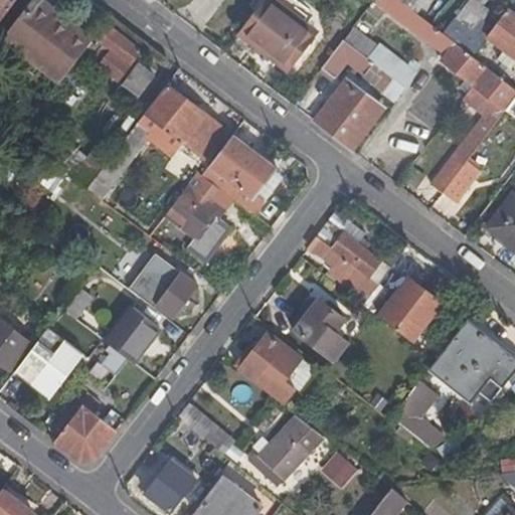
[(0,0),(0,21),(15,0),(0,0)]
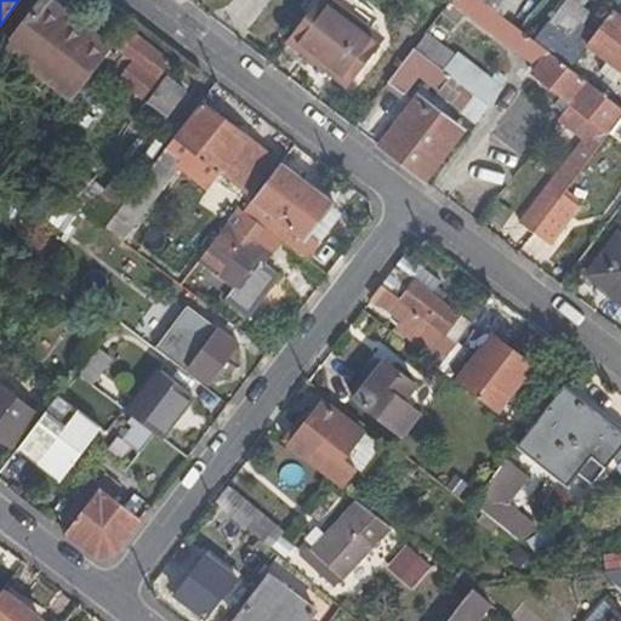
[(61,0),(46,0),(17,39),(85,91),(120,45),(61,0)]
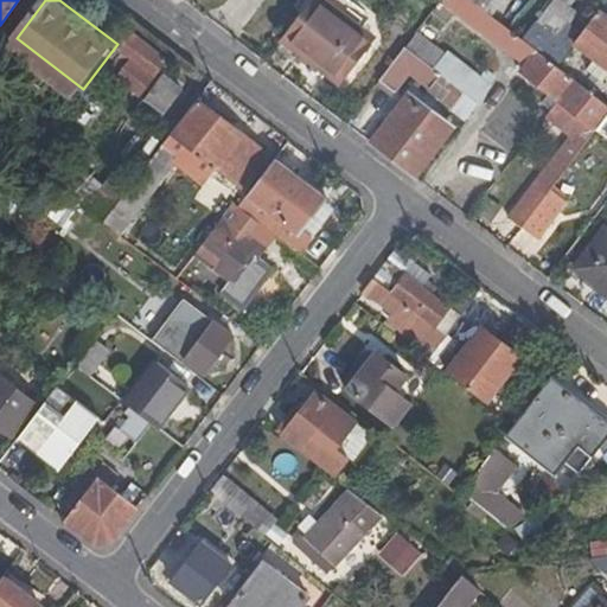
[(346,0),(312,0),(285,36),(307,52),(344,81),(371,48),(352,33),(366,16),(346,0)]
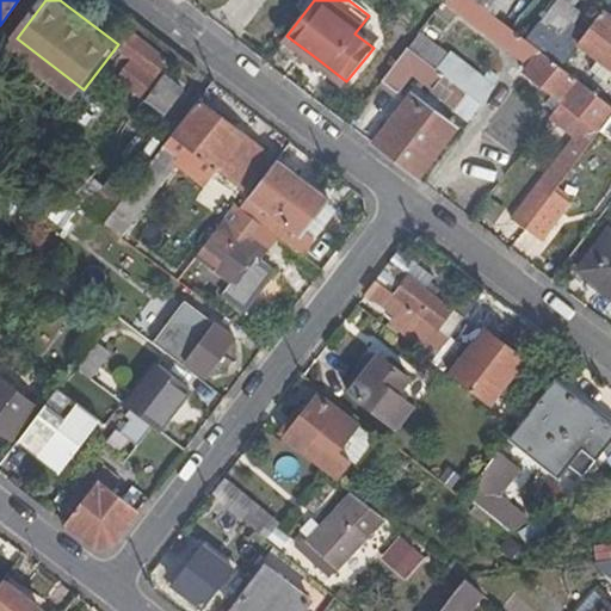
[(528,68),(538,53),(526,43),(512,32),(492,17),(469,0),(445,0),(443,4),(528,68)]
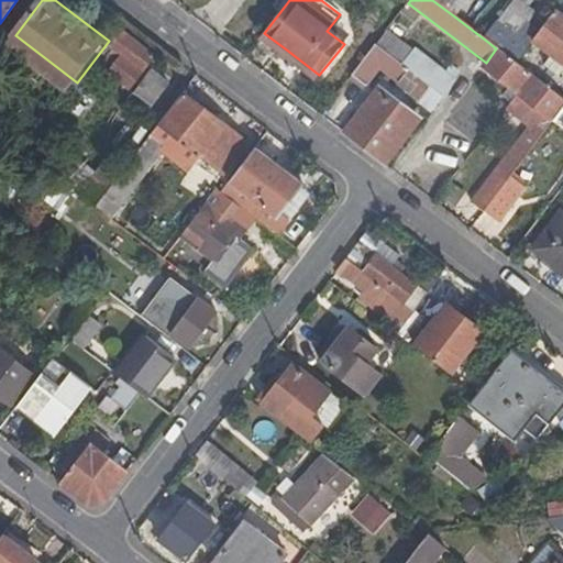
[(432,0),(453,15),(464,0),(432,0)]
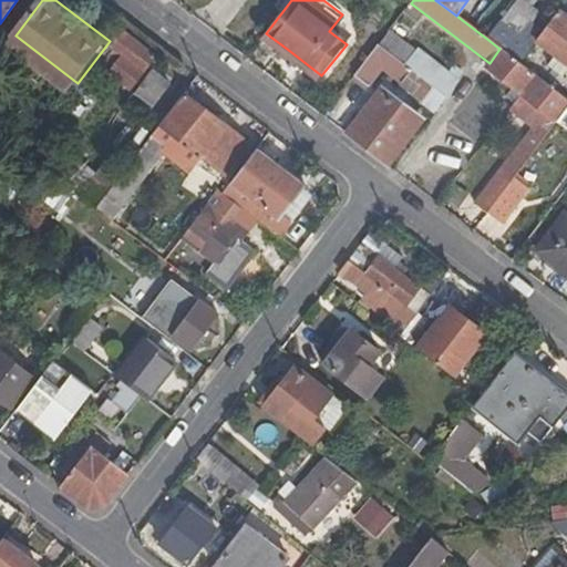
[(497,0),(467,0),(456,16),(475,30),(497,0)]
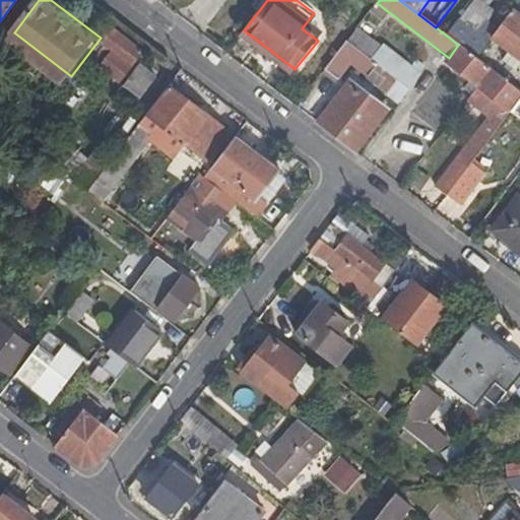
[(519,18),(511,12),(491,41),(519,62),(519,18)]
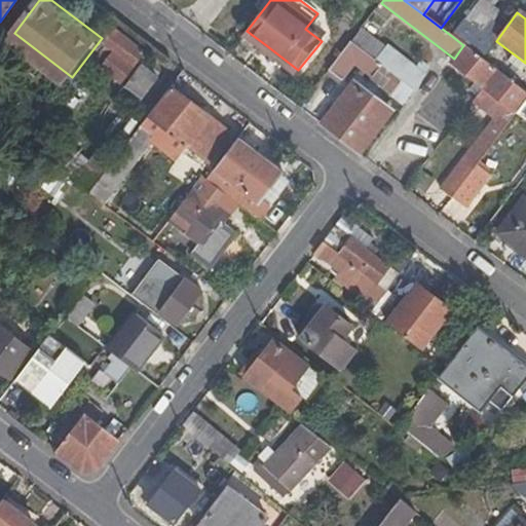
[(115,29),(101,47),(105,51),(114,58),(106,69),(124,83),(148,52),(129,38),(128,38),(115,29)]
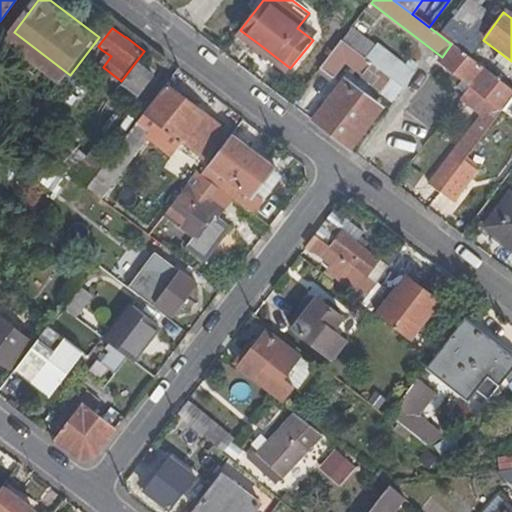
[(259,44),(240,30),(236,35),(256,49),(259,44)]
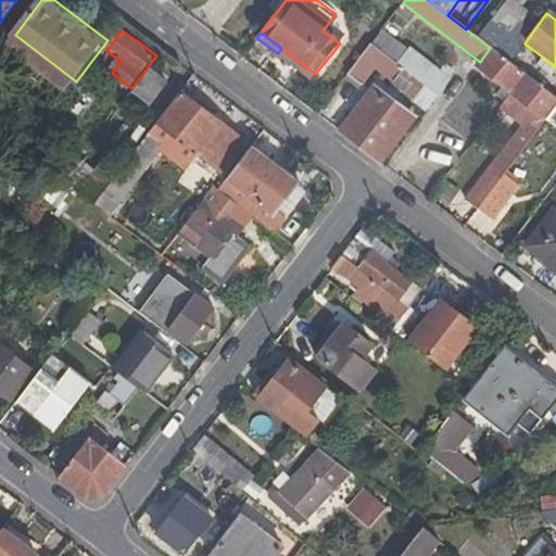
[(397,66),(369,45),(346,75),(362,86),(374,70),(388,79),(397,66)]
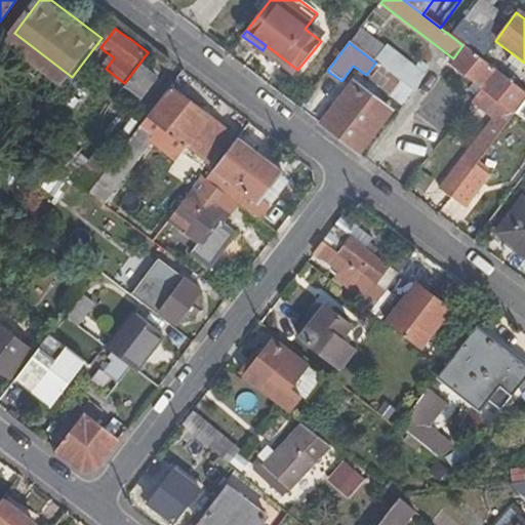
[(482,88),(495,70),(481,59),(462,45),(453,58),(449,64),(473,81),(482,88)]
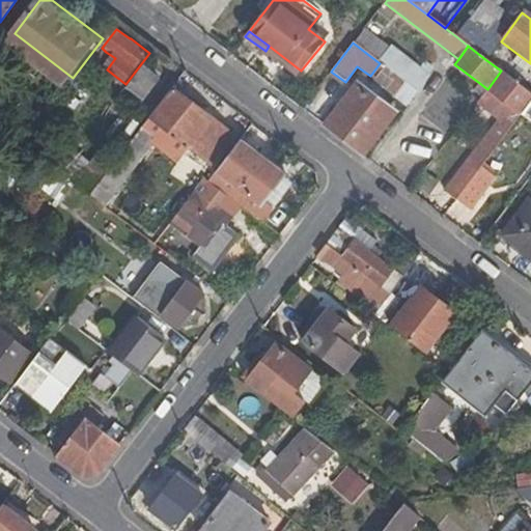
[(395,52),(384,66),(406,83),(416,91),(427,77),(395,52)]
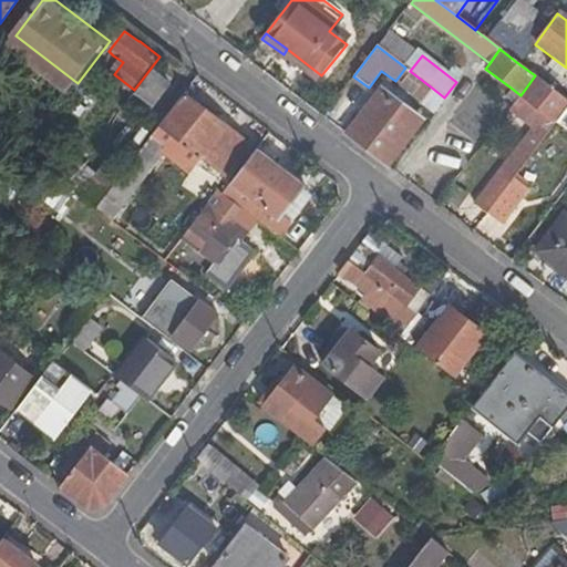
[(134,92),(152,106),(168,84),(151,71),(134,92)]
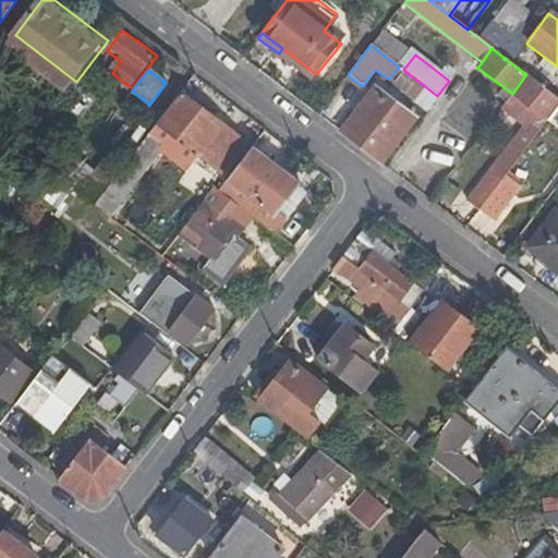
[(547,121),(557,106),(557,98),(526,74),(512,94),(538,114),(526,132),(523,130),(468,202),(478,210),(547,121)]
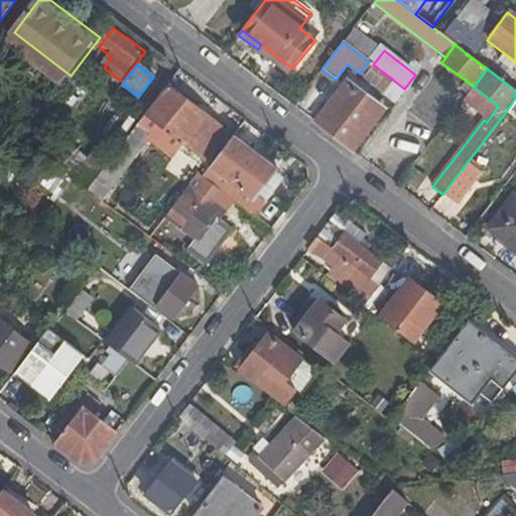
[(467,96),(474,87),(465,80),(459,89),(467,96)]
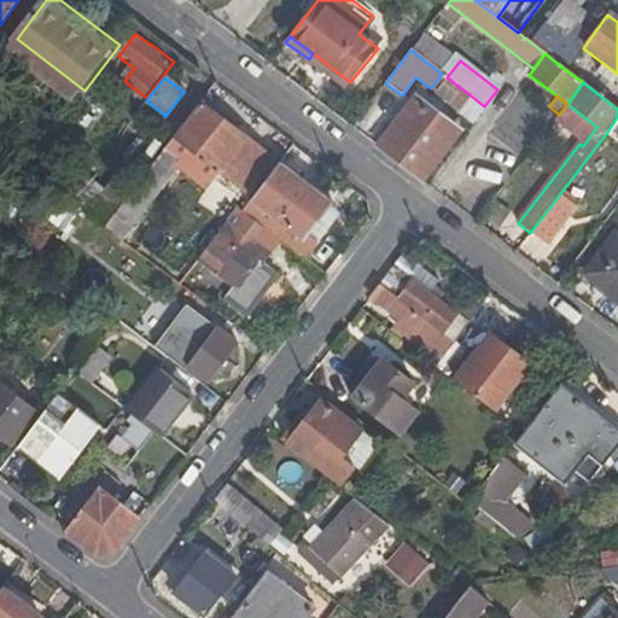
[(459,115),(471,123),(484,106),(472,97),(459,115)]
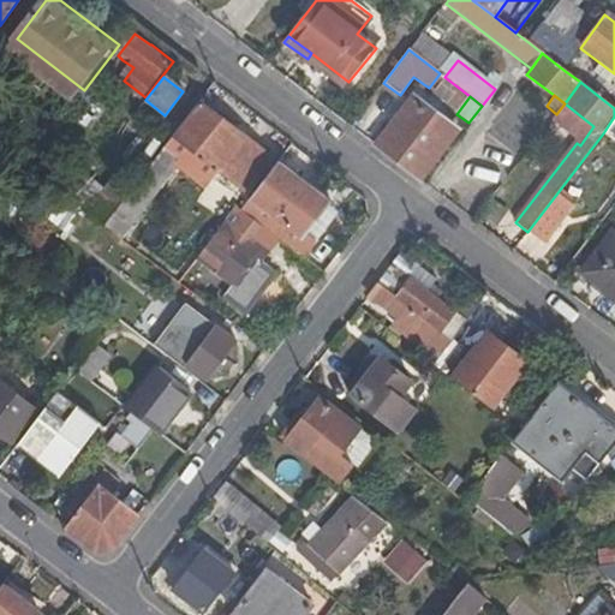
[(263,150),(198,101),(197,102),(173,135),(186,145),(206,160),(219,171),(225,163),(243,177),(263,150)]
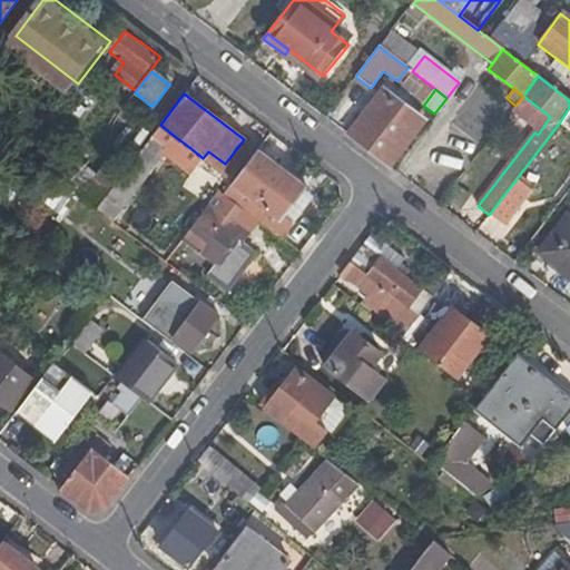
[(347,136),(389,168),(403,149),(400,147),(420,123),(384,94),(364,119),(362,117),(347,136)]
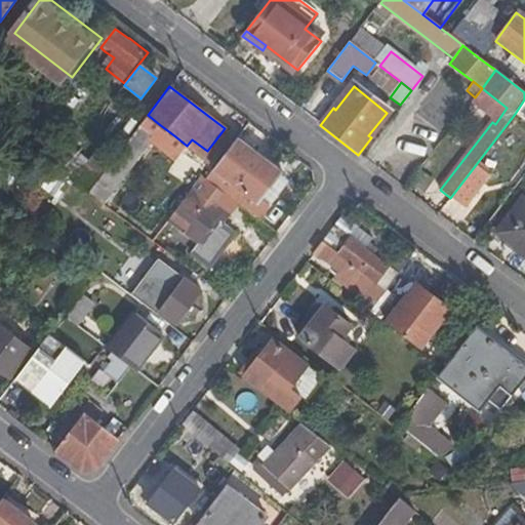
[(507,108),(482,88),(475,97),(470,104),(492,122),(495,124),(507,108)]
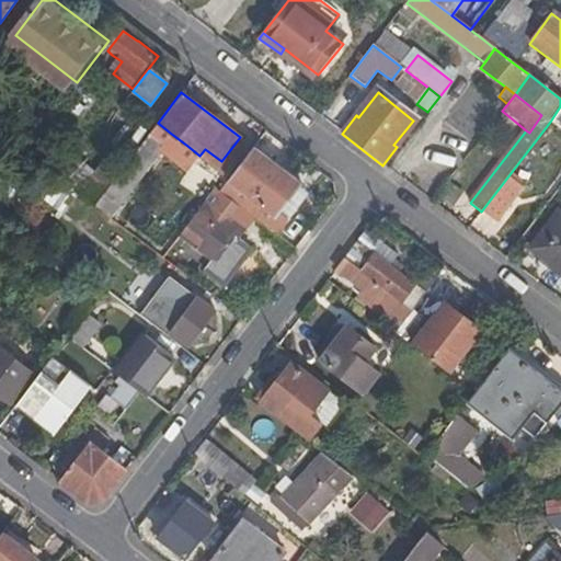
[(560,106),(550,122),(560,129),(560,106)]
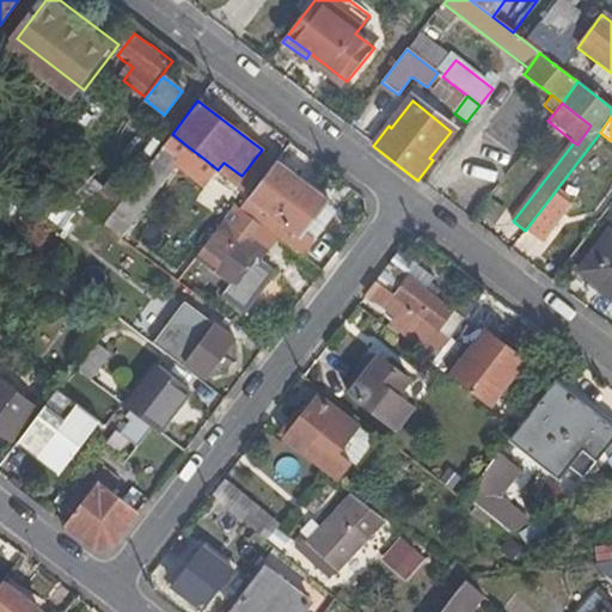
[(204,159),(185,145),(181,152),(199,166),(204,159)]
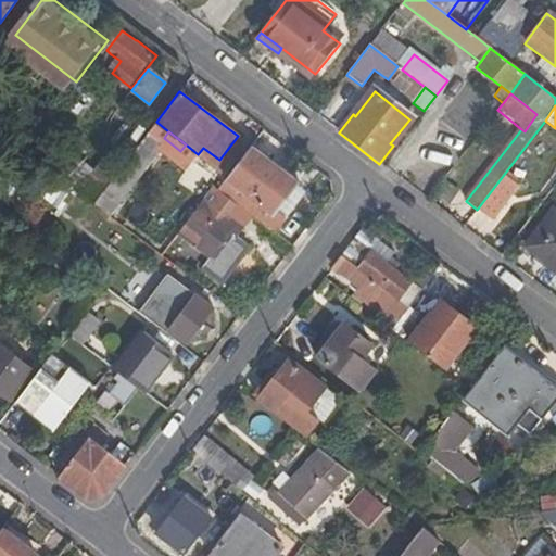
[(245,140),(238,136),(219,160),(203,148),(198,154),(220,171),(245,140)]
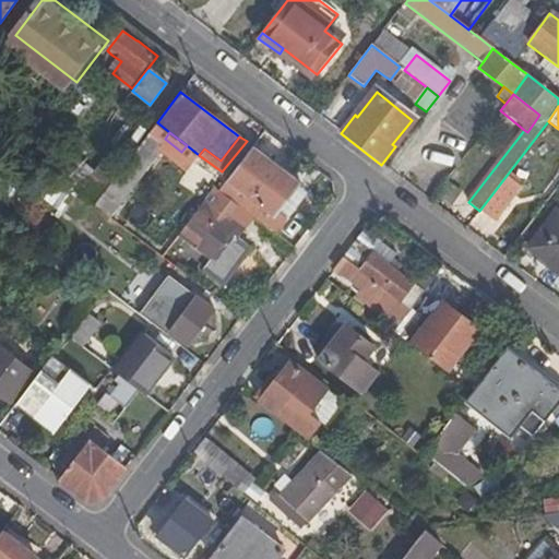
[(239,207),(294,249),(304,236),(275,213),(298,183),(250,146),(216,189),(239,207)]
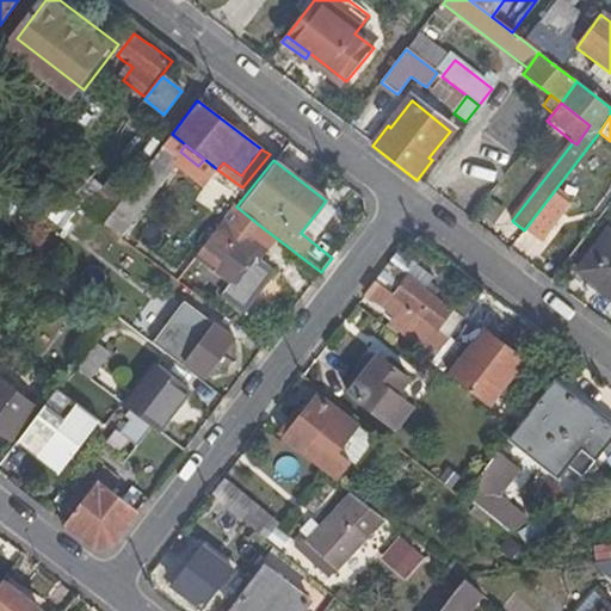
[(162,181),(146,168),(140,176),(156,187),(162,181)]
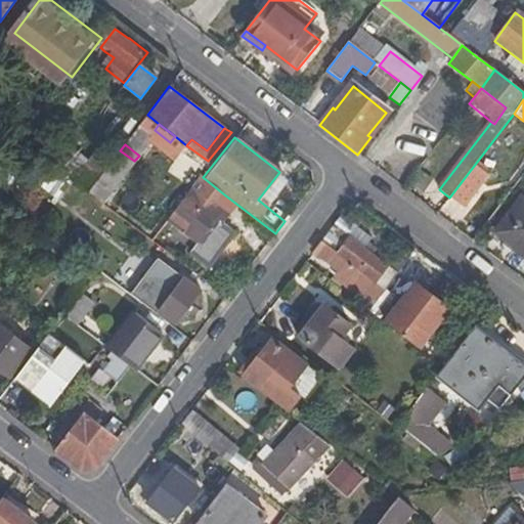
[(134,161),(120,150),(114,159),(128,170),(134,161)]
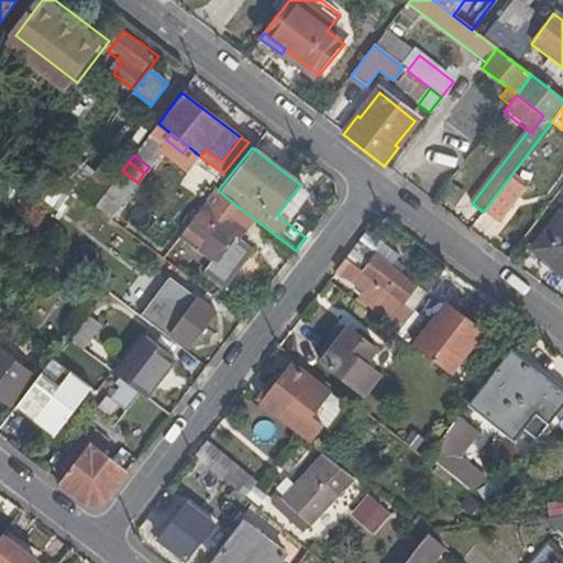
[(122,170),(97,203),(112,216),(138,183),(122,170)]
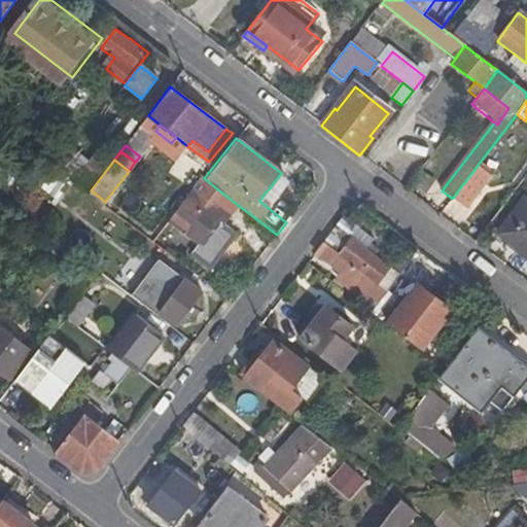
[(202,177),(169,218),(200,243),(190,254),(210,270),(237,234),(221,222),(215,217),(221,209),(217,206),(225,196),(204,178),(202,177)]
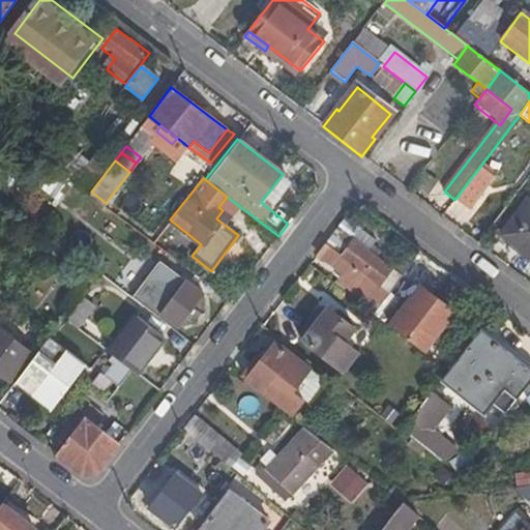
[(91,192),(90,194),(105,205),(106,203),(91,192)]
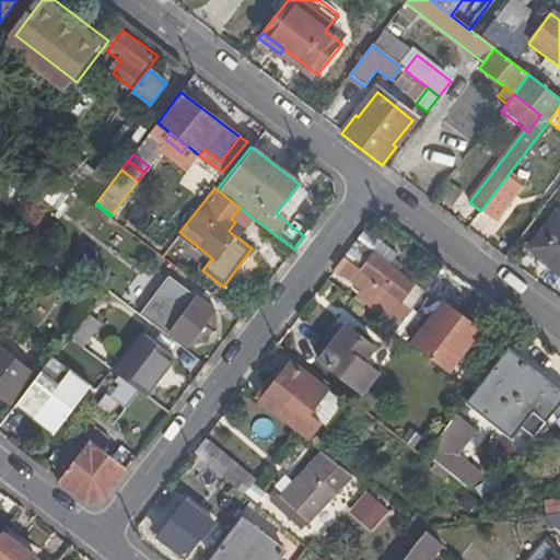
[(559,273),(559,213),(557,212),(528,249),(559,273)]
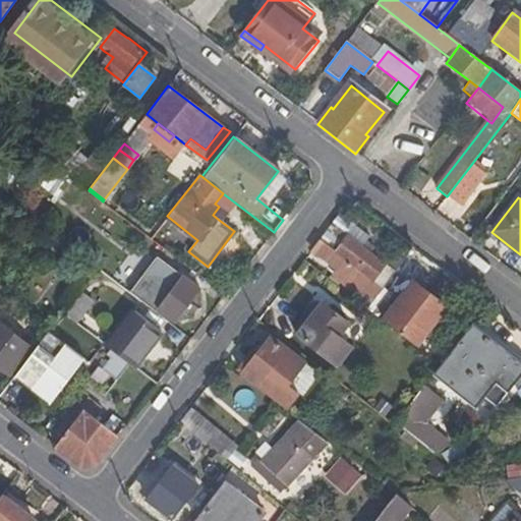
[(213,215),(219,220),(225,212),(219,207),(213,215)]
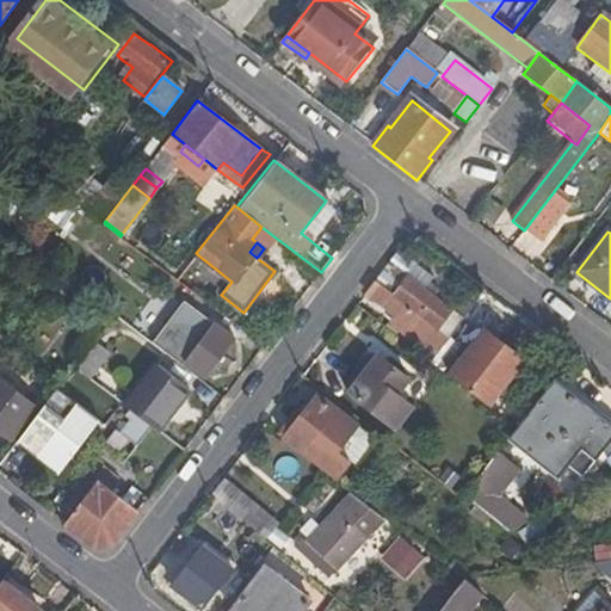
[(399,250),(366,292),(399,318),(394,323),(424,346),(437,328),(450,338),(463,320),(424,290),(434,277),(399,250)]
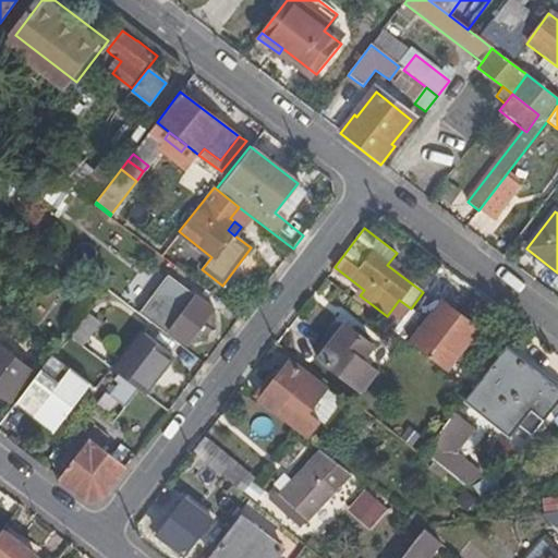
[(196,295),(187,306),(177,320),(169,330),(186,344),(215,310),(196,295)]
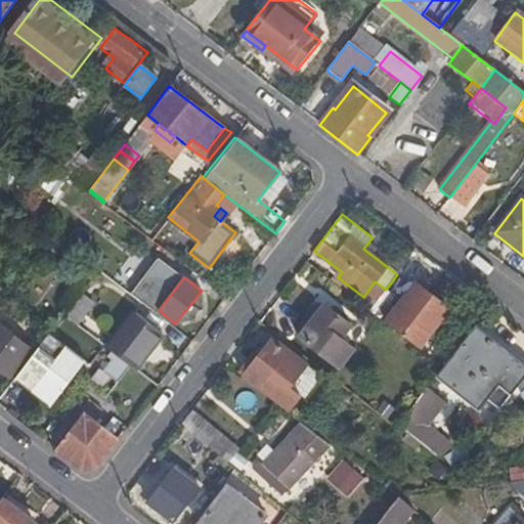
[(166,301),(176,288),(166,279),(156,294),(166,301)]
